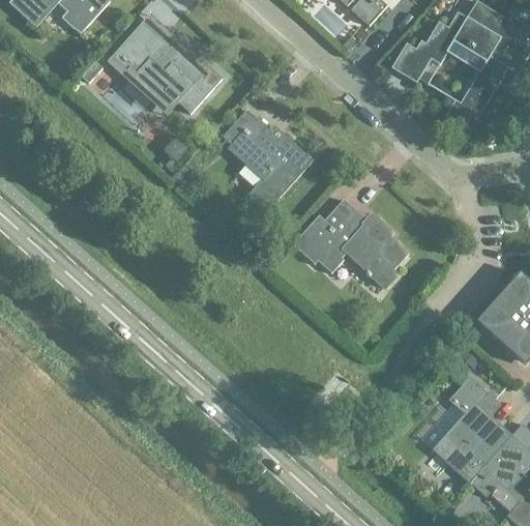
[(81,33),(110,0),(12,0),(9,3),(33,24),(54,0),(70,15),(65,20),(81,33)]
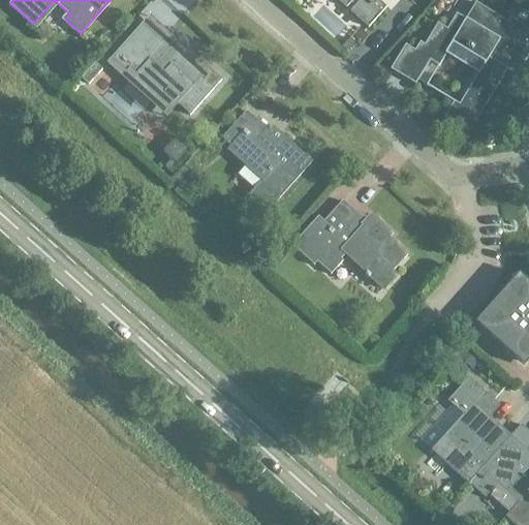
[(344,0),(363,17),(377,0),(406,0),(344,0)]
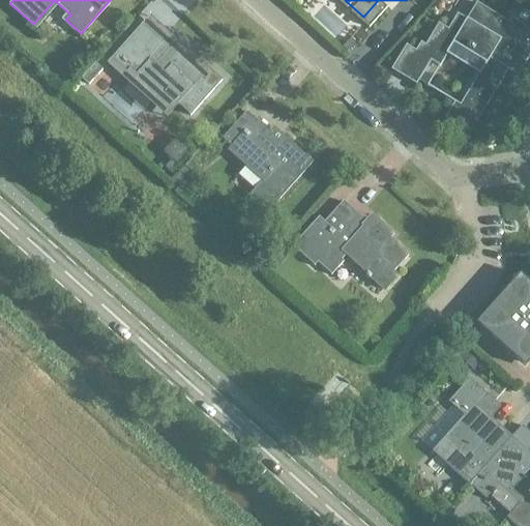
[(517,74),(529,53),(529,29),(511,18),(509,22),(476,1),(455,35),(489,57),(459,104),(453,100),(445,114),(470,129),(508,68),(517,74)]
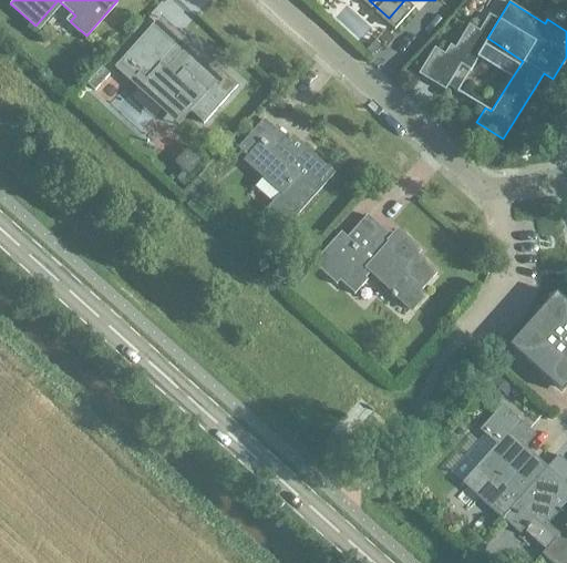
[(163,108),(167,103),(183,118),(191,110),(203,121),(236,84),(193,44),(185,52),(152,22),(117,60),(142,81),(136,86),(153,102),(155,100),(163,108)]
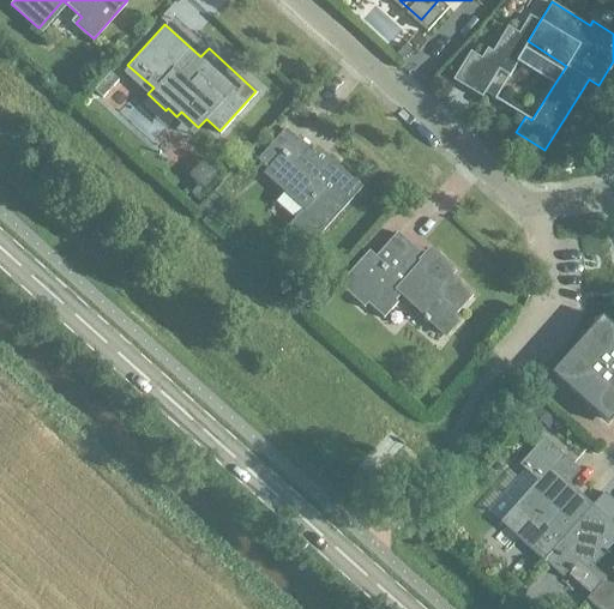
[(283,191),(304,209),(289,224),(309,243),(361,186),(329,156),(324,162),(286,127),(258,157),(288,186),(283,191)]
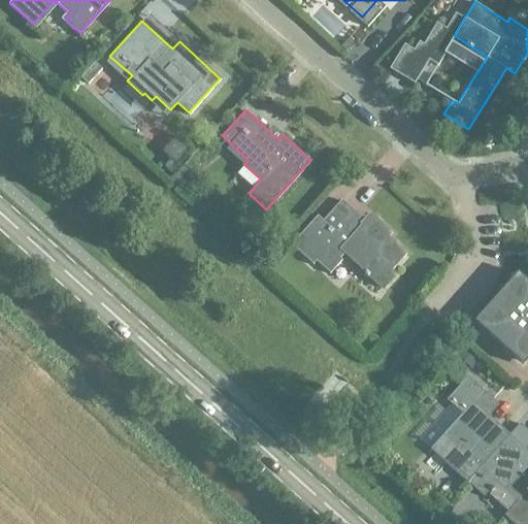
[(391,269),(406,252),(388,235),(392,231),(376,218),(370,225),(340,198),(322,220),(316,215),(290,243),(312,264),(316,260),(329,272),(345,254),(383,287),(395,272),(391,269)]
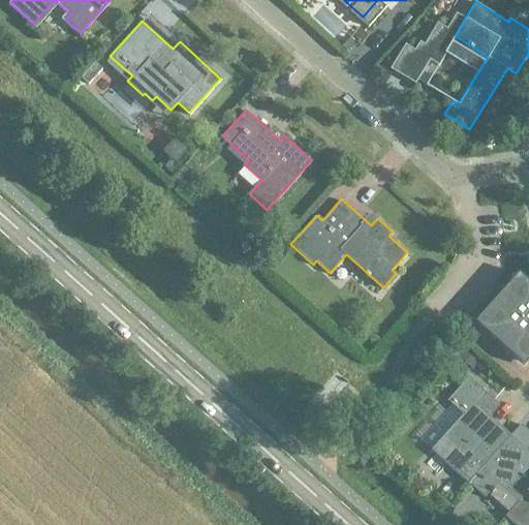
[(528,281),(519,272),(477,317),(474,321),(524,366),(528,360),(528,281)]
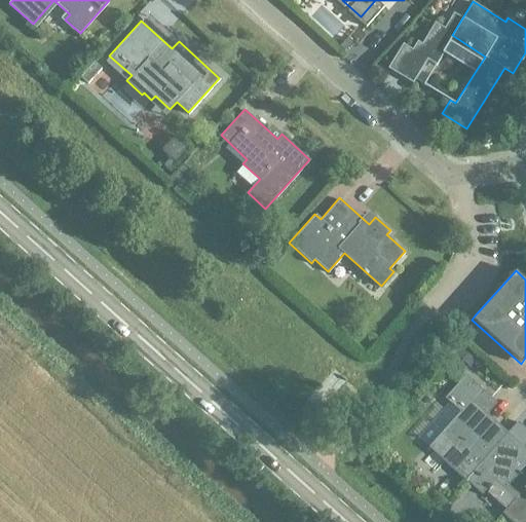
[(465,479),(508,432),(481,408),(491,397),(481,387),(428,446),(465,479)]
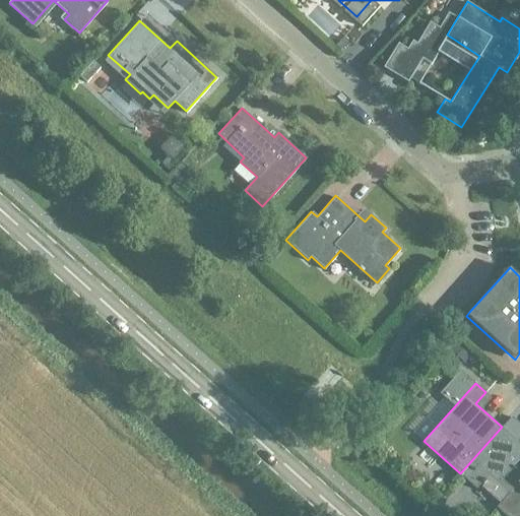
[(519,423),(512,415),(502,427),(460,473),(476,489),(490,473),(509,492),(519,478),(519,442),(512,436),(519,426),(519,423)]
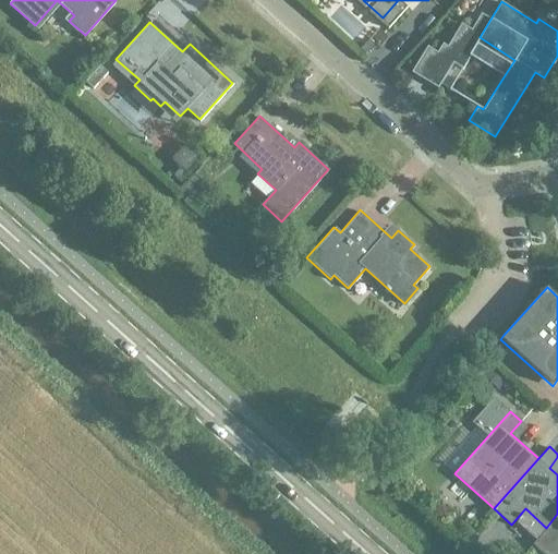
[(557,553),(557,514),(546,528),(533,542),(546,553),(557,553)]
